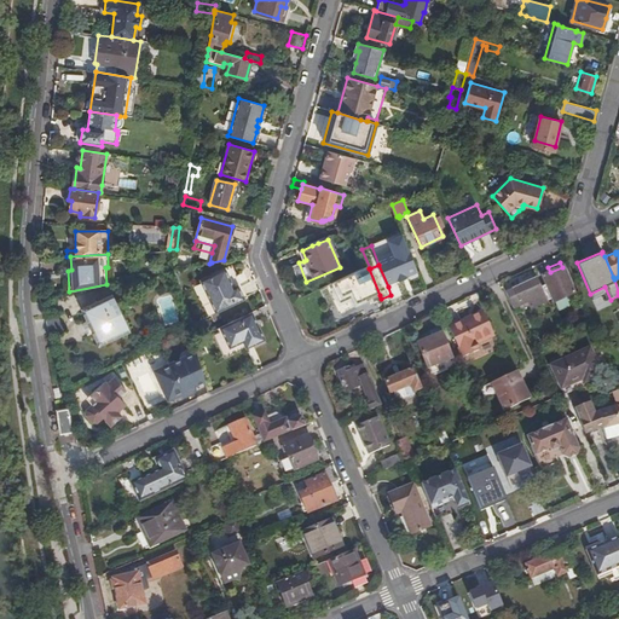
[(331,283),(341,302),(343,301),(348,311),(380,295),(369,268),(368,266),(354,272),(331,283)]
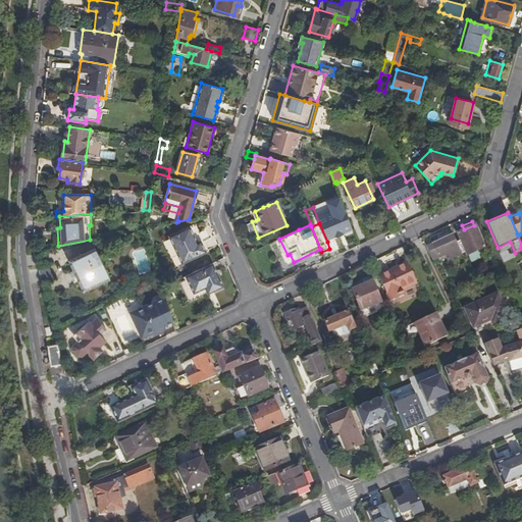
[(457,243),(462,254),(467,252),(467,254),(484,247),(475,225),(474,225),(464,229),(458,232),(461,241),(457,243)]
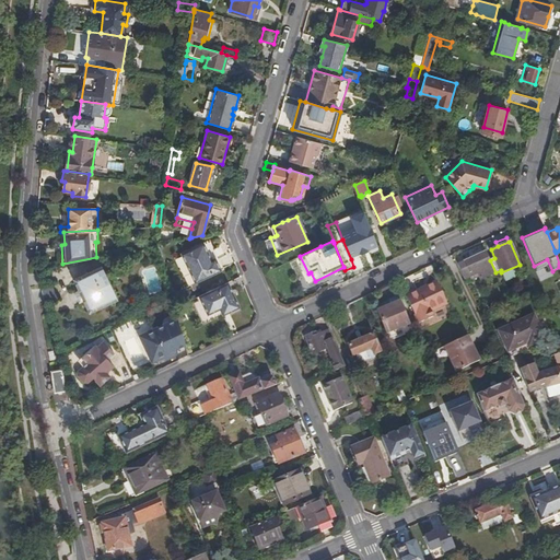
[(206,254),(208,253),(203,243),(181,254),(195,283),(220,271),(216,260),(214,258),(211,260),(210,258),(208,259),(206,254)]
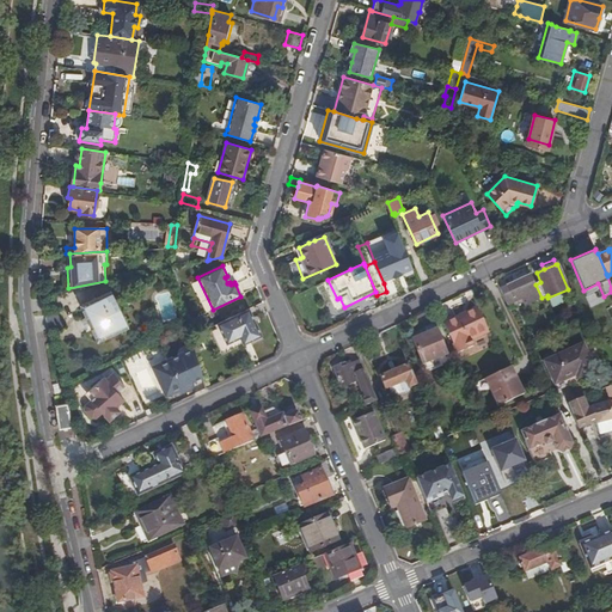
[(521,280),(500,289),(508,306),(522,299),(525,306),(542,299),(536,285),(531,275),(528,277),(526,273),(519,276),(521,280)]
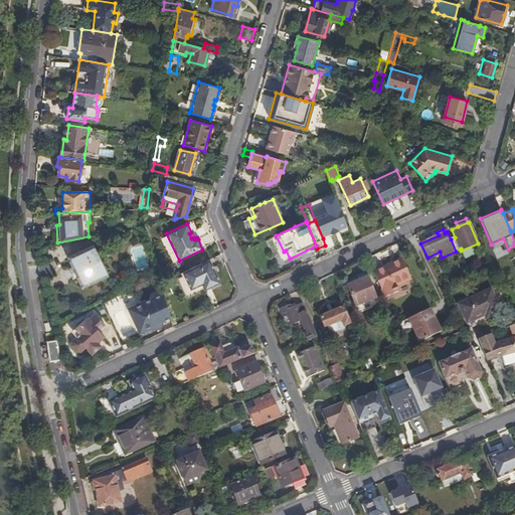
[(68,258),(73,267),(77,277),(82,286),(107,275),(94,245),(68,258)]
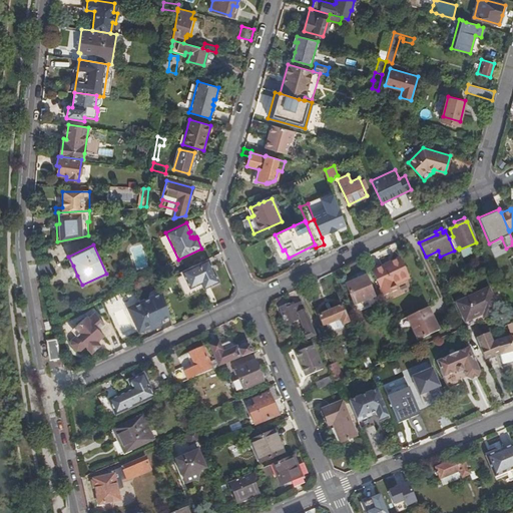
[(208,259),(182,272),(189,289),(200,284),(206,281),(208,287),(218,282),(213,270),(211,267),(208,259)]
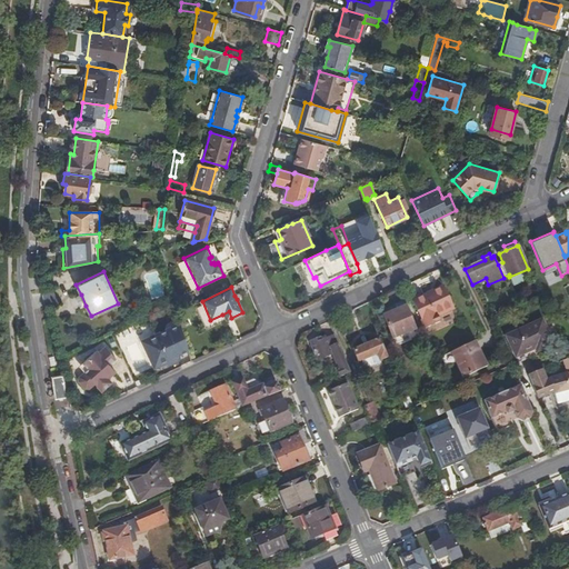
[(453,306),(445,287),(413,301),(427,328),(440,321),(437,313),(453,306)]
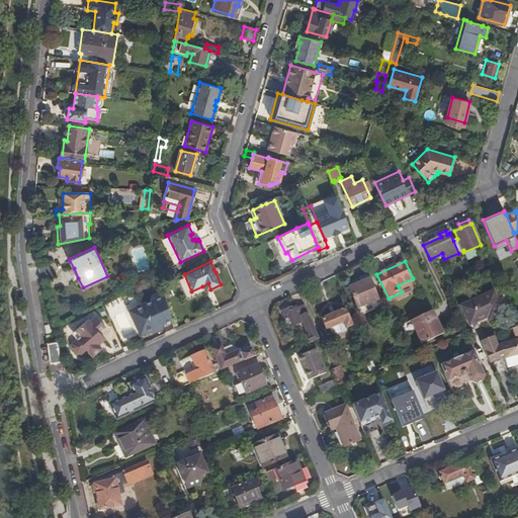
[(53,263),(37,266),(40,278),(56,275),(53,263)]
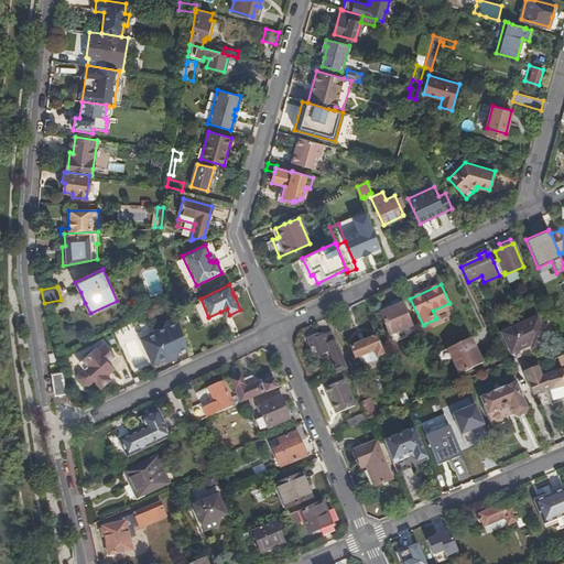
[(85,303),(80,292),(75,295),(79,305),(85,303)]
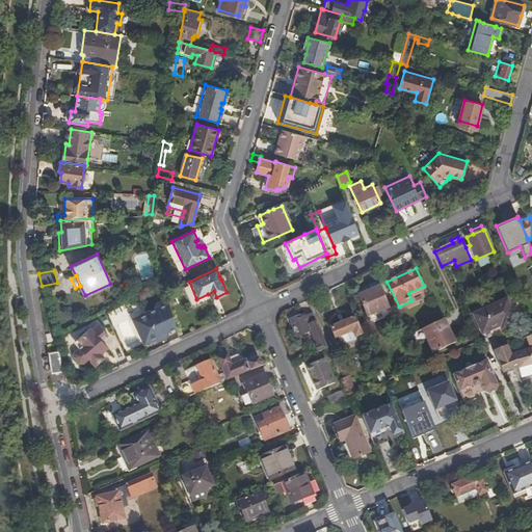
[(368,316),(390,308),(378,282),(366,288),(367,291),(358,295),(368,316)]
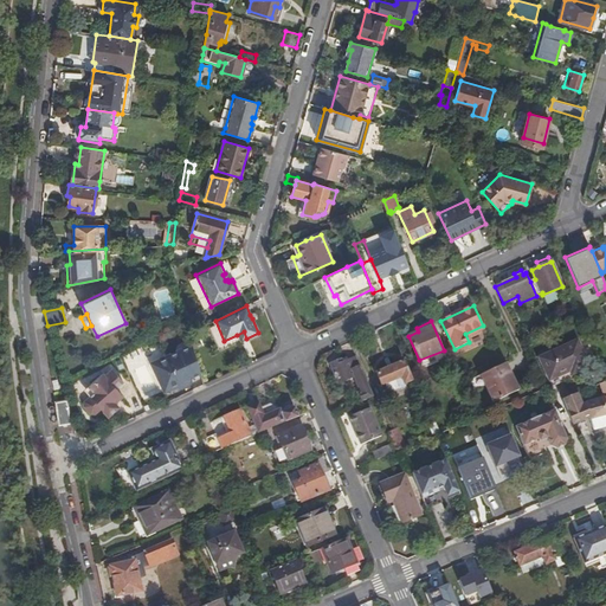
[(240,341),(246,339),(244,331),(237,335),(240,341)]
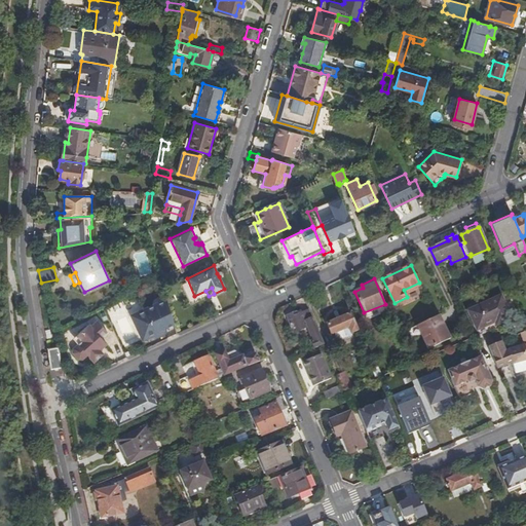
[(497,324),(512,317),(501,295),(468,309),(478,329),(491,324),(495,321),(497,324)]
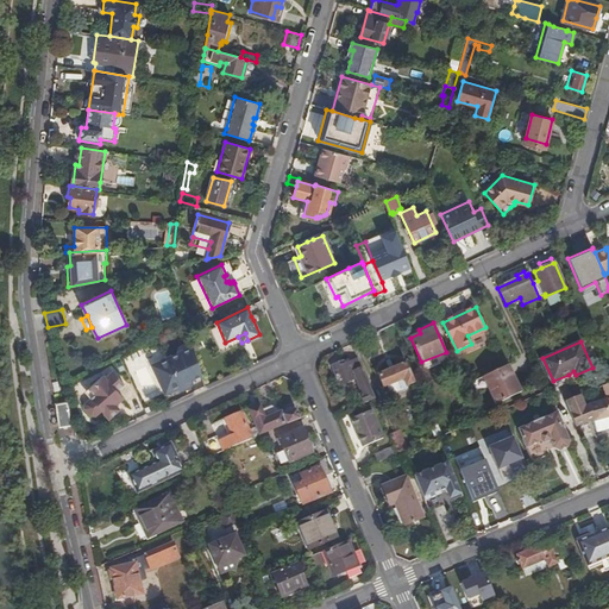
[(201,372),(193,346),(152,365),(165,393),(194,380),(193,377),(201,372)]
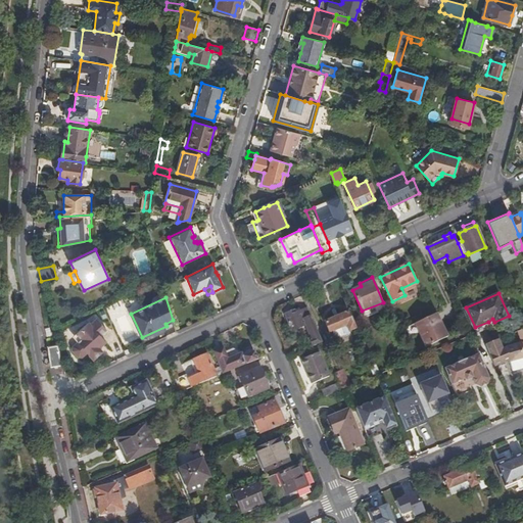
[(383,302),(362,311),(365,316),(371,313),(372,316),(386,310),(383,302)]
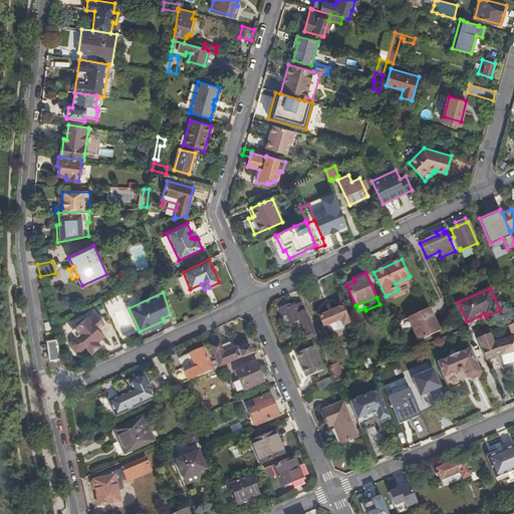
[(304,334),(306,340),(316,336),(315,335),(302,303),(295,306),(294,303),(280,309),(286,326),(299,319),(306,333),(304,334)]
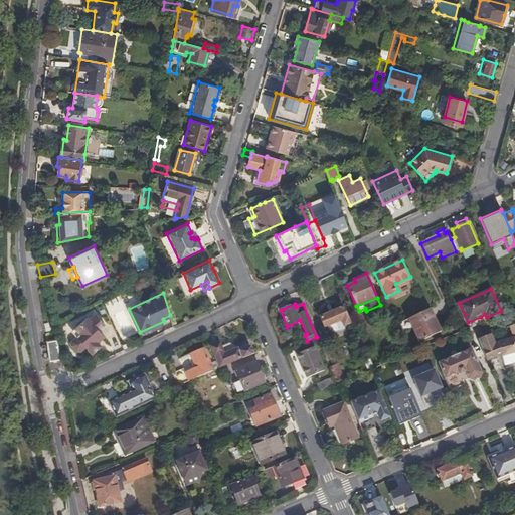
[(342,308),(320,318),(325,327),(328,326),(331,332),(337,329),(338,331),(345,328),(344,325),(349,323),(342,308)]
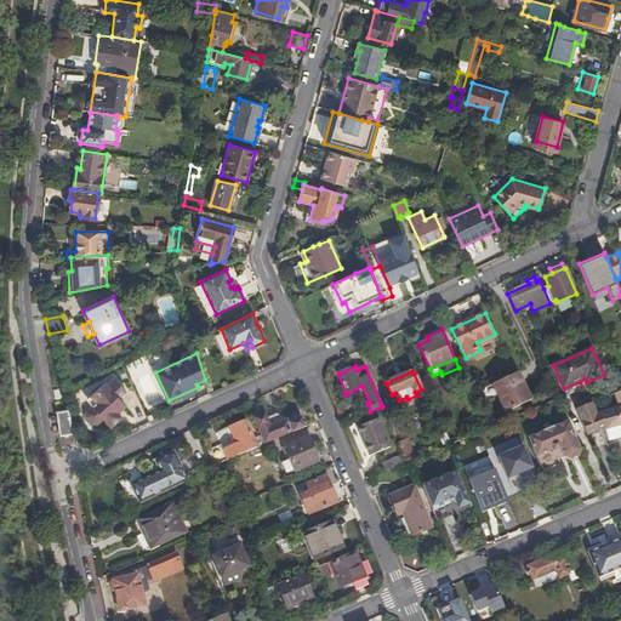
[(524,382),(519,371),(493,385),(497,394),(506,412),(533,399),(528,389),(524,391),(522,383),(524,382)]
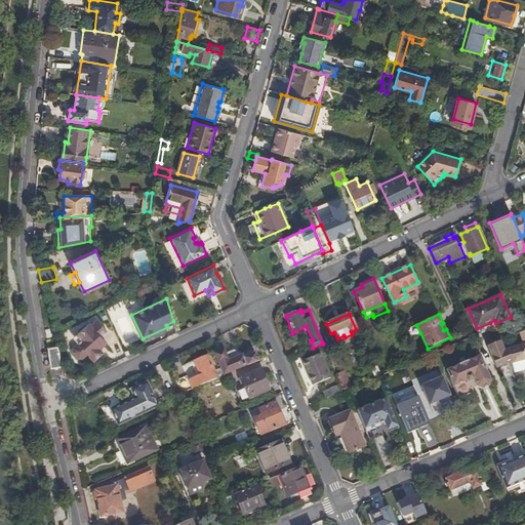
[(97,335),(104,329),(96,320),(89,326),(88,324),(76,335),(76,342),(77,345),(72,349),(72,353),(77,359),(81,359),(86,355),(92,362),(102,354),(98,350),(97,348),(104,342),(98,336),(97,335)]
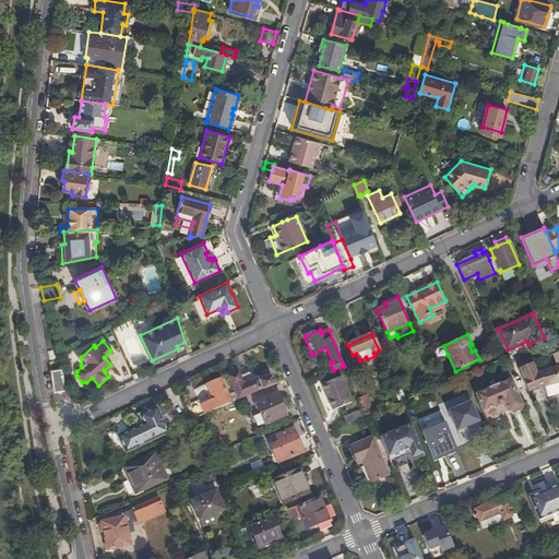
[(438,359),(448,355),(443,346),(433,351),(438,359)]
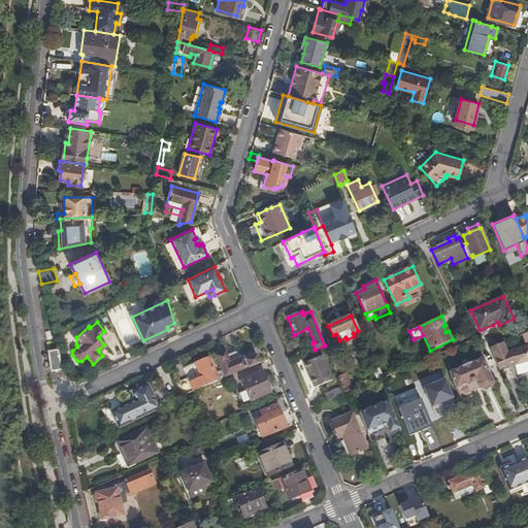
[(527,360),(527,331),(522,333),(526,345),(510,350),(512,351),(507,353),(502,342),(490,348),(496,361),(499,370),(508,367),(516,365),(527,360)]
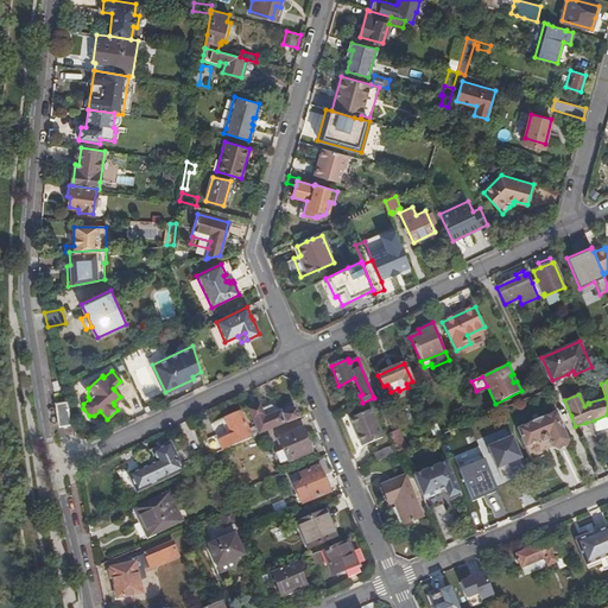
[(59,425),(70,424),(68,401),(56,404),(59,425)]
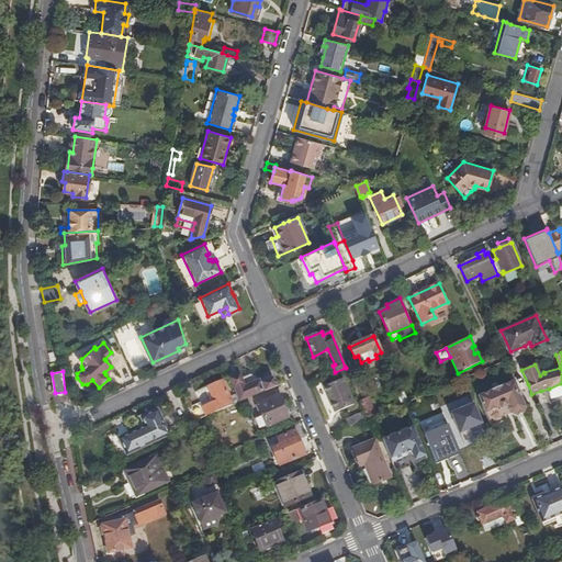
[(239,375),(229,380),(234,389),(238,398),(239,402),(239,403),(249,398),(254,396),(277,386),(273,378),(260,384),(258,379),(251,374),(242,379),(239,375)]
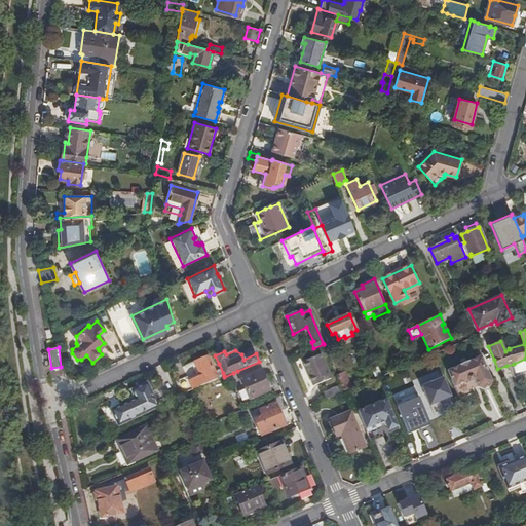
[(321,354),(303,362),(313,386),(331,378),(321,354)]
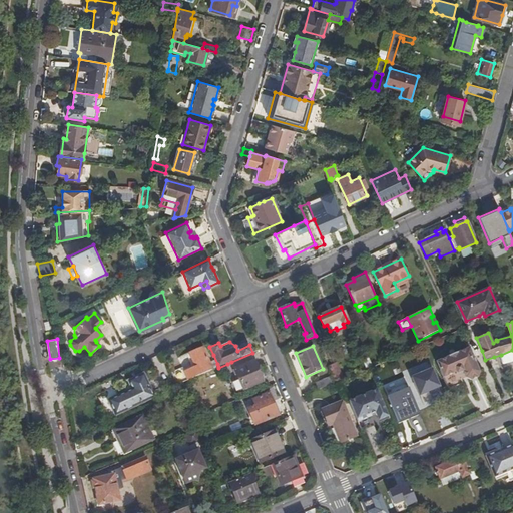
[(172,373),(177,385),(213,370),(211,366),(204,348),(191,354),(194,362),(196,368),(195,369),(185,372),(185,371),(184,368),(172,373)]
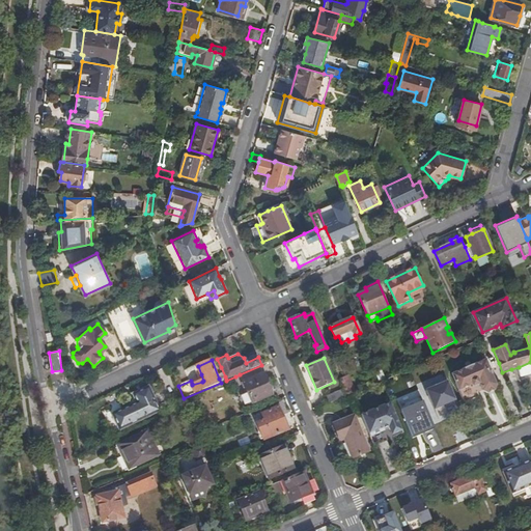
[(483,391),(498,385),(486,360),(452,375),(458,391),(472,385),(473,386),(479,384),(483,391)]
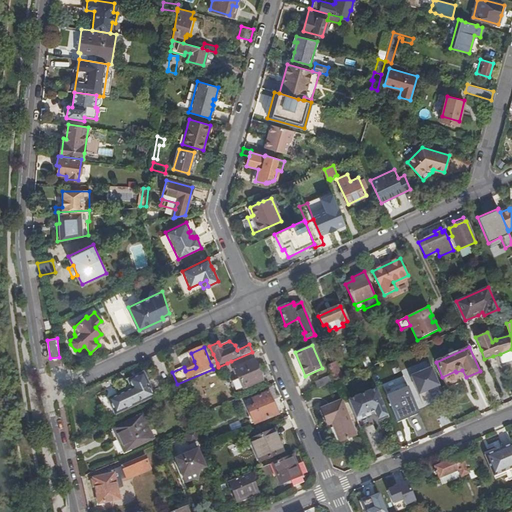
[(511,349),(500,354),(503,361),(511,358),(511,349)]
